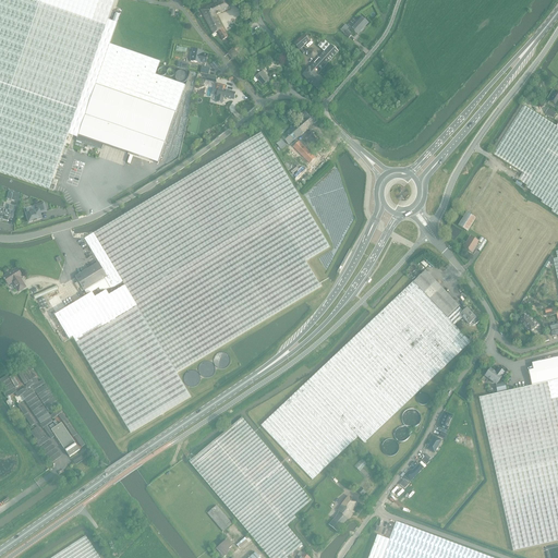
[(185,86),(155,75),(160,62),(109,45),(117,24),(108,21),(110,15),(114,0),(0,0),(0,171),(49,190),(69,135),(77,138),(76,141),(101,149),(104,145),(158,164),(165,145),(185,86)]
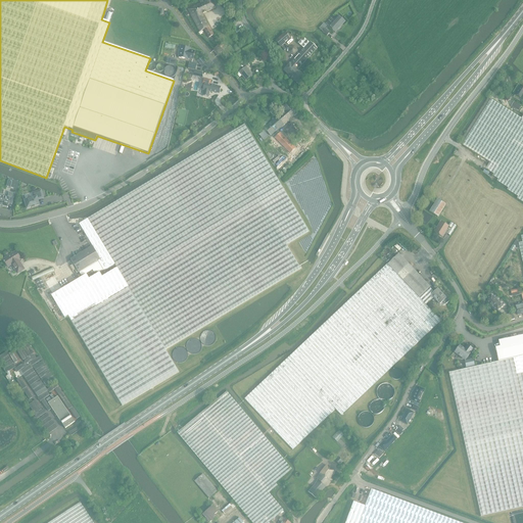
[(188,9),(192,18),(202,13),(202,14),(215,8),(210,0),(203,0),(199,2),(200,4),(188,9)]
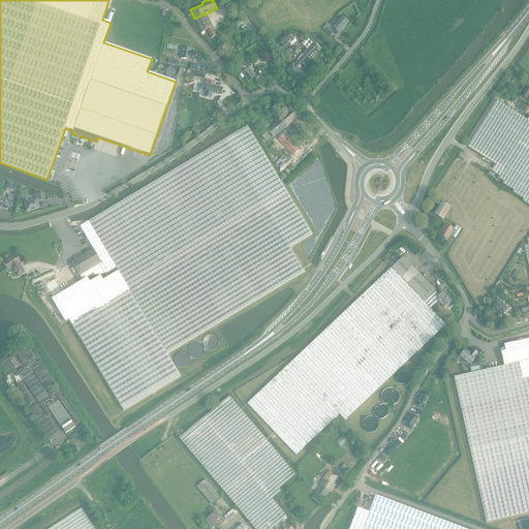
[(216,36),(205,14),(205,13),(194,19),(201,32),(206,30),(211,38),(216,36)]
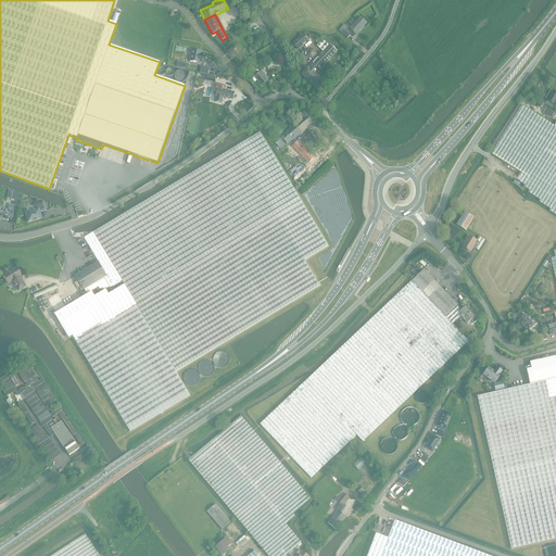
[(361,29),(366,23),(359,17),(350,28),(356,35),(356,34),(361,29)]
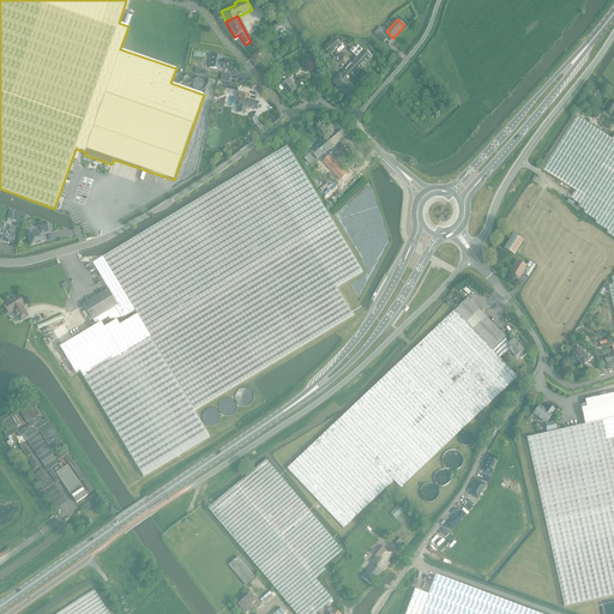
[(329,55),(341,46),(335,38),(323,48),(329,55)]
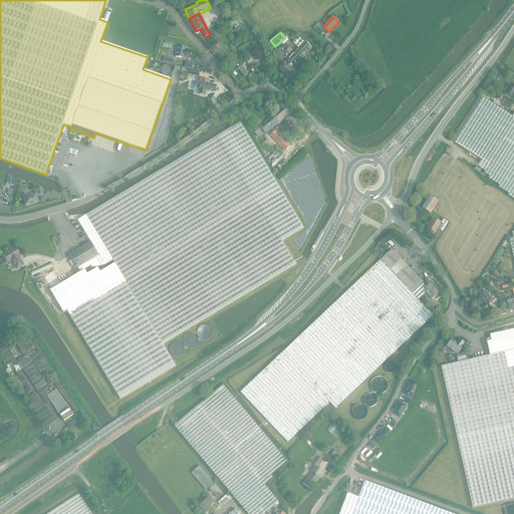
[(292,68),(294,66),(311,48),(304,42),(298,37),(293,42),(299,48),(288,60),(286,62),(285,62),(279,69),(293,82),(299,75),(292,68)]
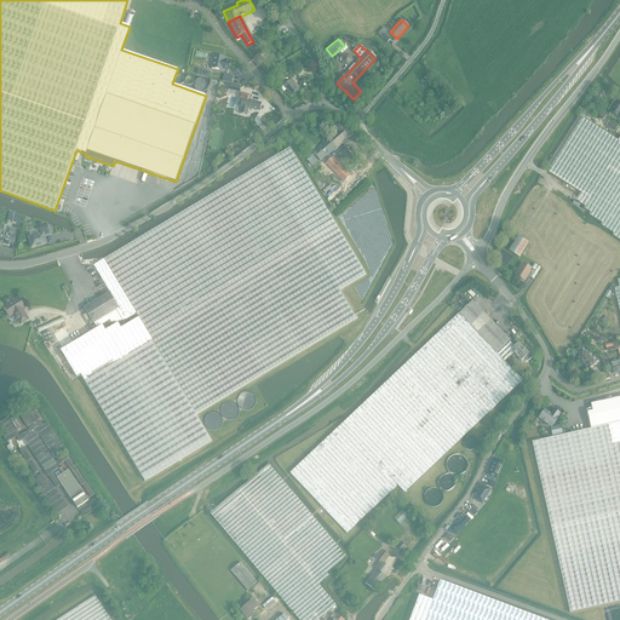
[(259,55),(254,58),(260,64),(269,57),(264,52),(260,56),(259,55)]
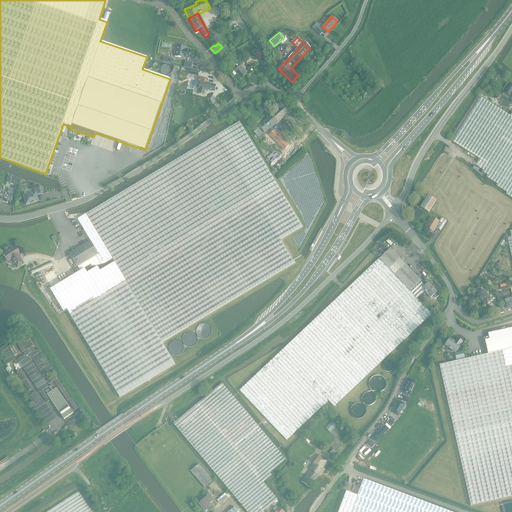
[(283,46),(283,52),(288,54),(292,49),(288,45),(283,46)]
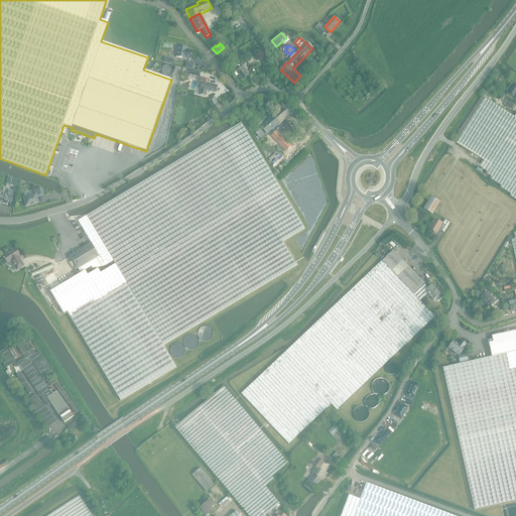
[(176,49),(176,53),(175,57),(185,59),(186,58),(189,59),(191,50),(184,49),(184,47),(178,46),(177,49),(176,49)]
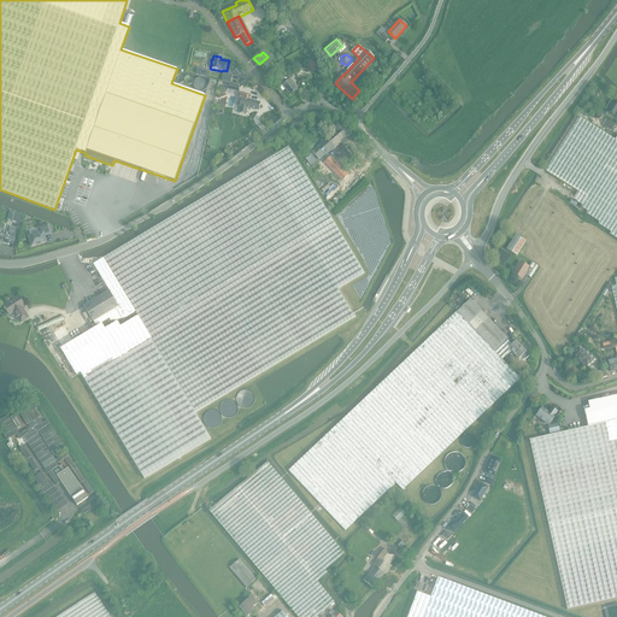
[(289,95),(297,89),(293,83),(291,80),(286,83),(283,80),(281,82),(282,86),(289,95)]
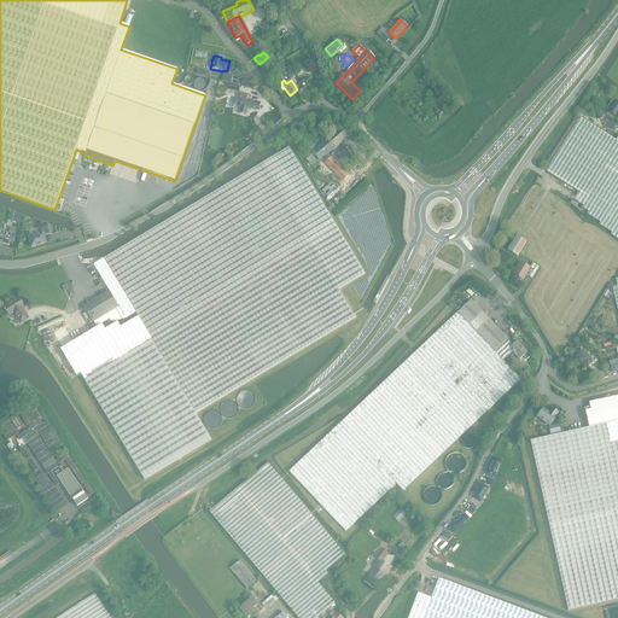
[(246,114),(249,108),(261,110),(262,103),(249,99),(250,94),(240,92),(239,98),(242,98),(240,105),(242,106),(240,112),(246,114)]
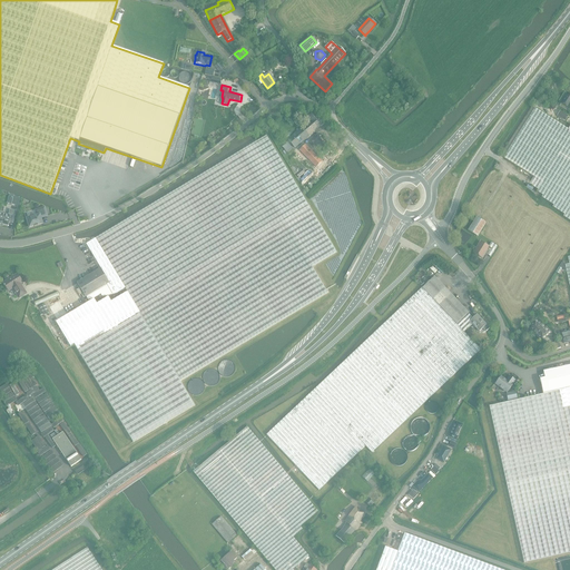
[(569,105),(569,95),(567,94),(561,104),(560,106),(566,110),(568,108),(569,105)]
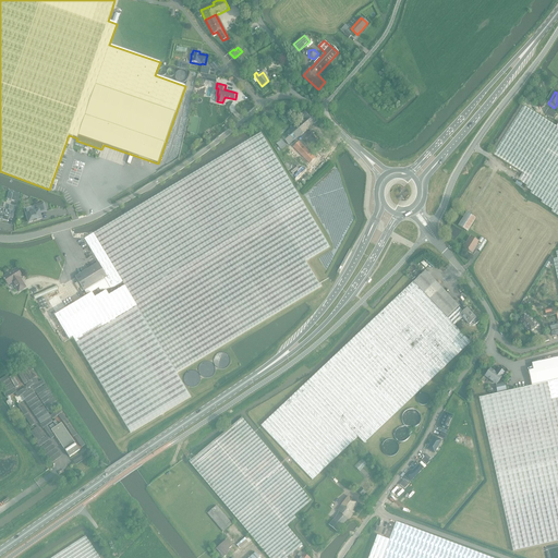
[(292,129),(281,137),(289,145),(294,140),(316,121),(307,110),(301,117),(303,119),(293,128),(292,126),(291,128),(292,129)]
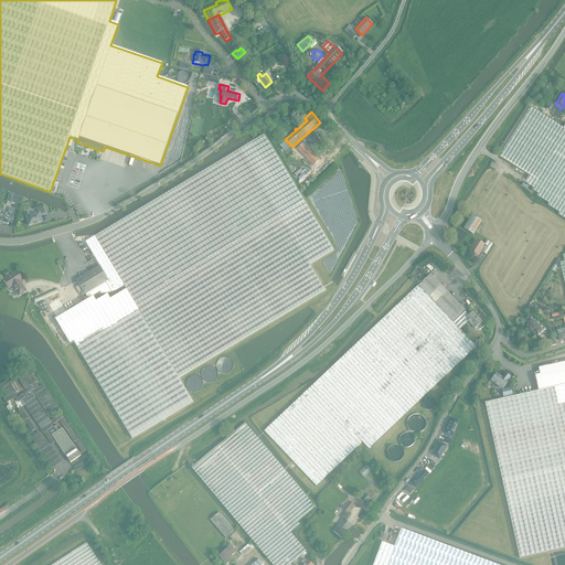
[(110,299),(61,329),(68,344),(73,342),(131,438),(193,402),(179,377),(324,288),(309,264),(332,249),(264,135),(86,242),(109,280),(116,290),(125,285),(127,289),(110,299)]
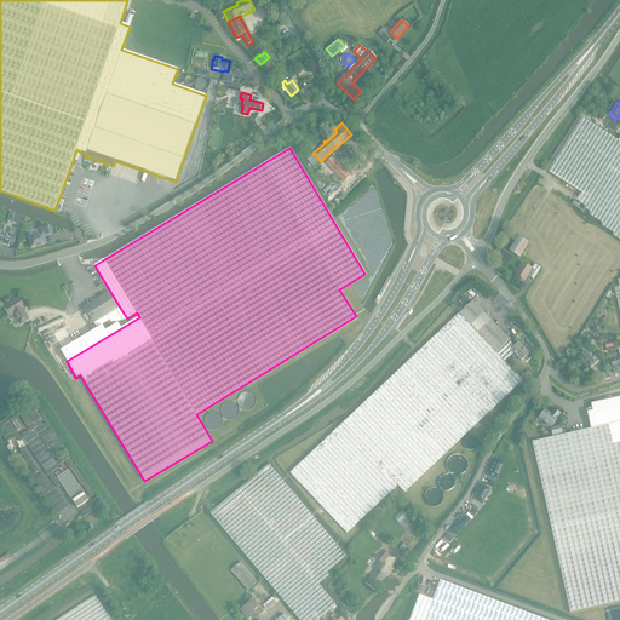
[(329,158),(325,161),(343,179),(348,174),(329,158)]
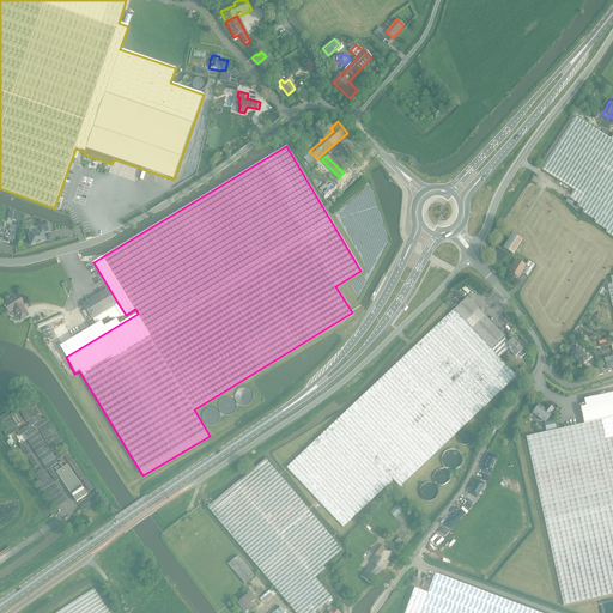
[(321,164),(320,164),(331,174),(333,171),(328,167),(322,162),(321,164)]
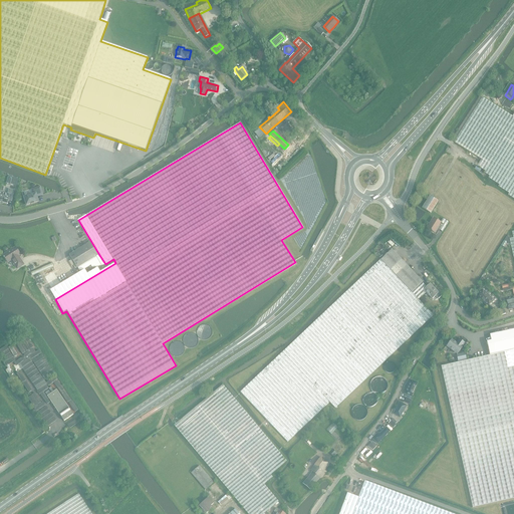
[(12,179),(11,184),(18,186),(19,179),(12,178),(12,179)]
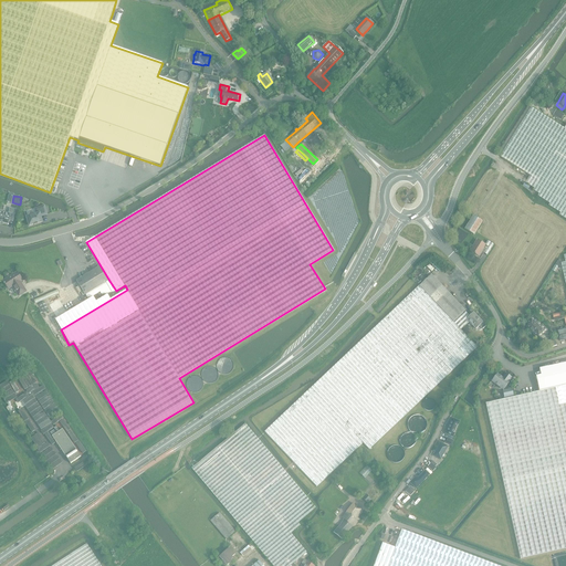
[(37,215),(27,217),(29,227),(34,224),(34,226),(38,224),(38,223),(42,222),(41,217),(46,215),(44,206),(35,209),(37,215)]
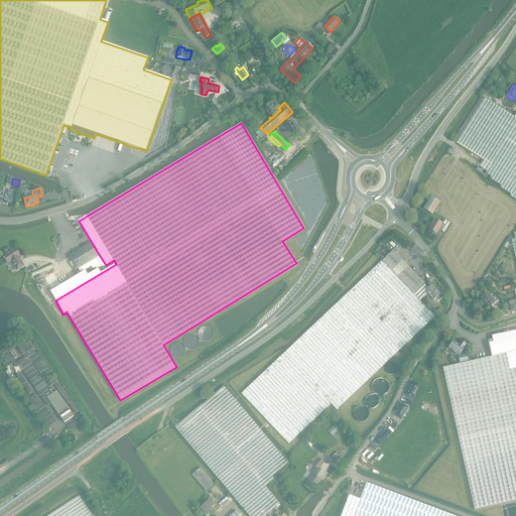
[(0,203),(7,205),(8,202),(12,203),(13,196),(14,191),(9,189),(8,196),(2,194),(1,194),(0,192),(0,203)]
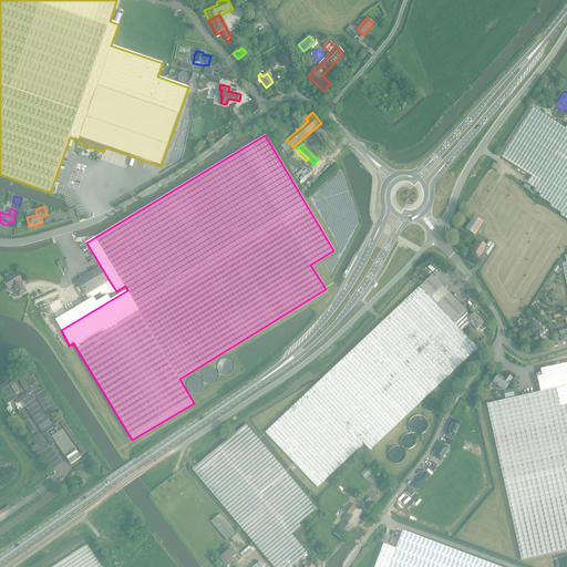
[(475,236),(483,223),(474,216),(465,229),(475,236)]
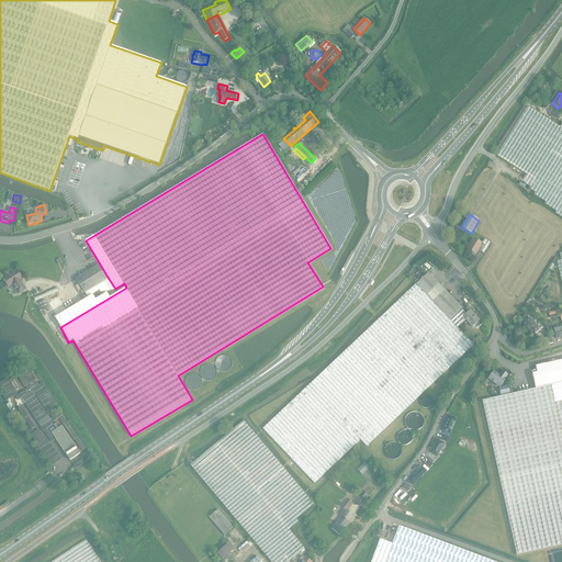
[(474,255),(482,244),(474,238),(470,245),(471,245),(468,250),(474,255)]
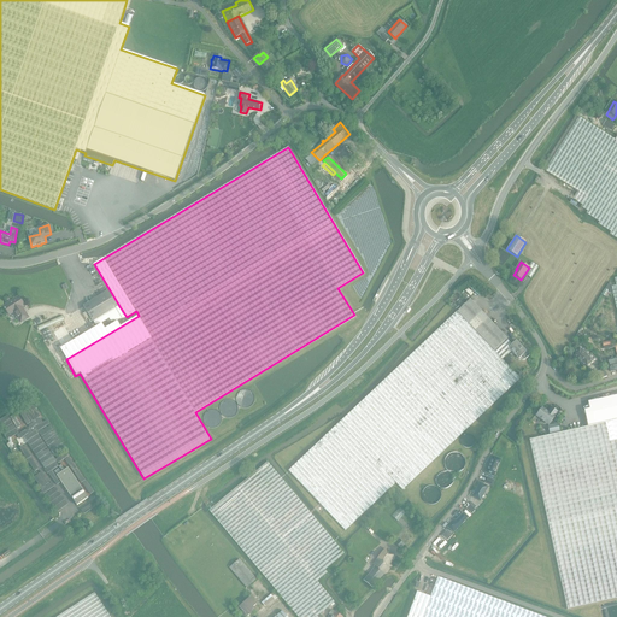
[(532,263),(528,268),(532,269),(528,276),(530,278),(539,266),(532,263)]
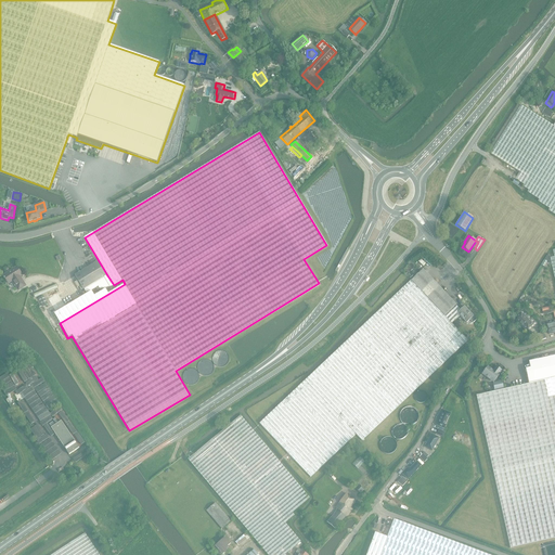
[(98,262),(76,275),(84,289),(86,293),(89,292),(98,287),(99,289),(110,287),(114,285),(107,275),(106,276),(98,262)]
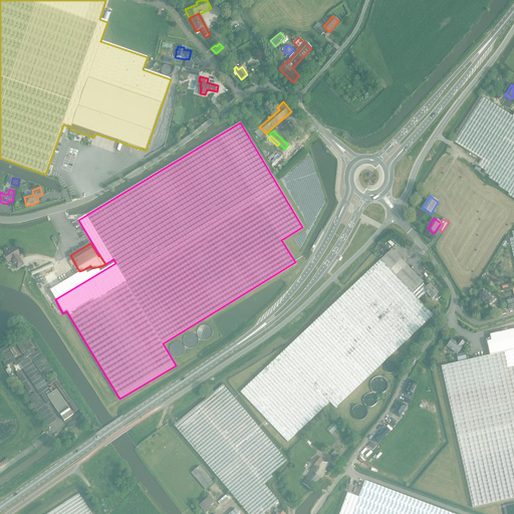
[(3,255),(8,263),(9,265),(13,262),(18,269),(24,265),(22,260),(20,261),(18,257),(21,255),(17,248),(9,254),(8,252),(3,255)]
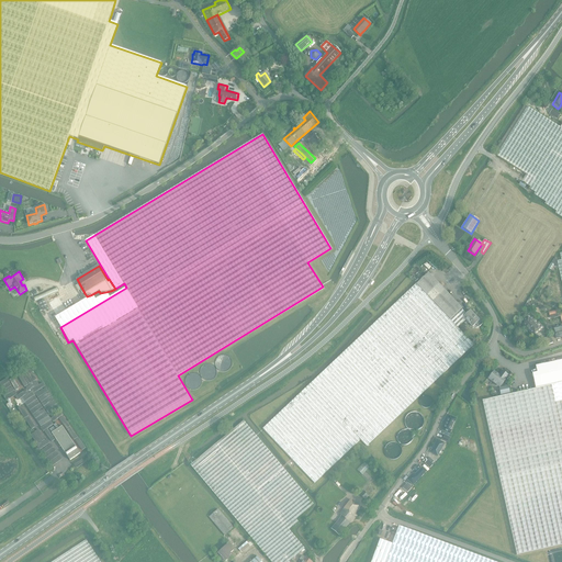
[(428,273),(417,283),(450,319),(462,308),(428,273)]
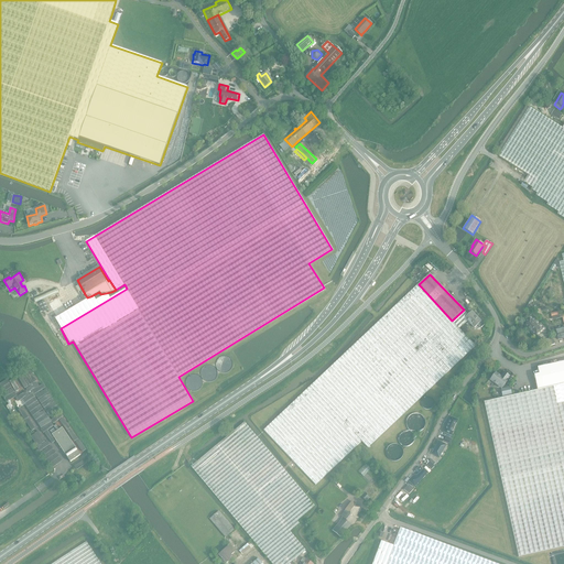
[(452,321),(419,284),(263,431),(315,486),(361,442),(368,448),(475,346),(452,321)]
